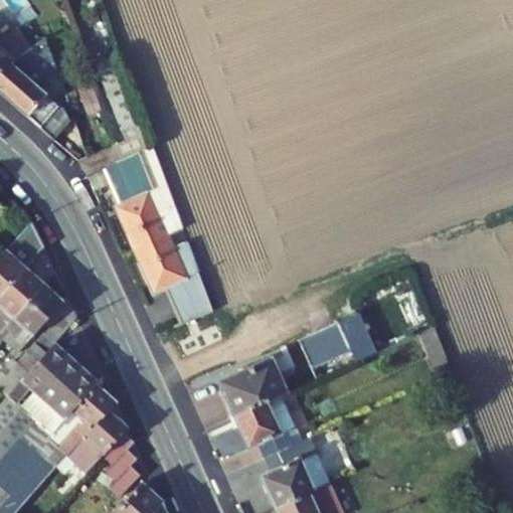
[(0,71),(33,48),(18,27),(0,40),(0,71)]
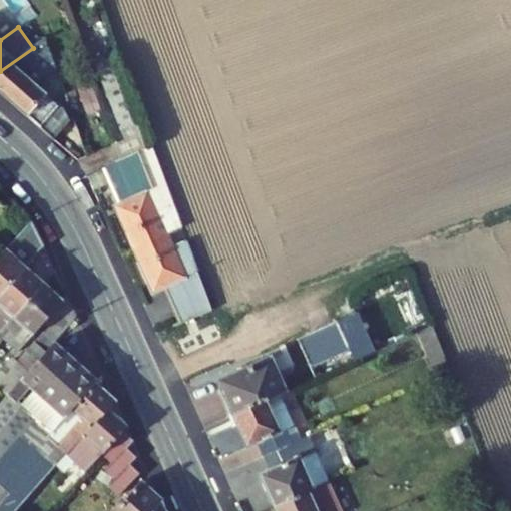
[(46,38),(33,48),(0,71),(0,88),(29,115),(48,94),(41,87),(58,69),(46,38)]
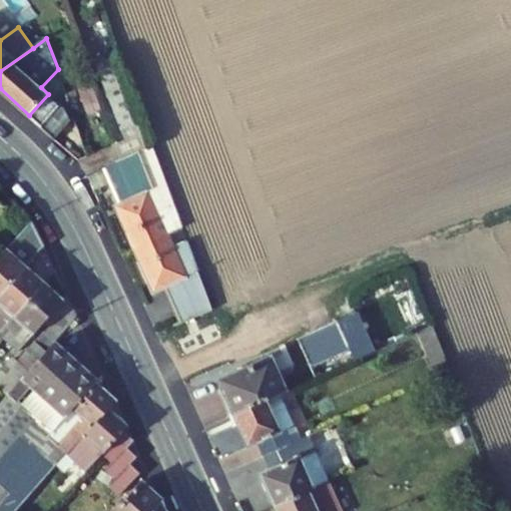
[(127,153),(149,145),(116,56),(93,64),(127,153)]
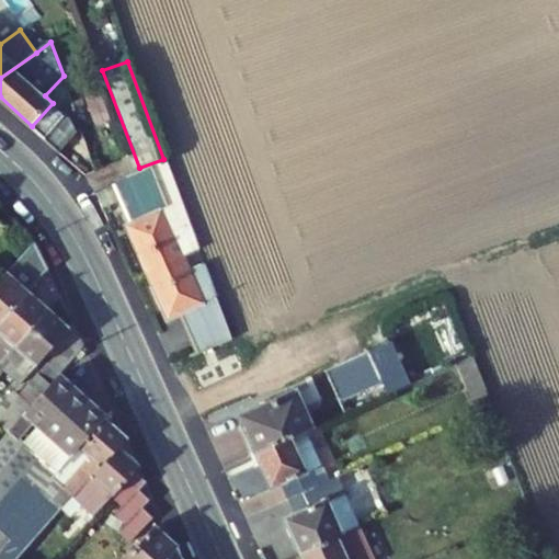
[(133,210),(152,257),(178,246),(158,200),(133,210)]
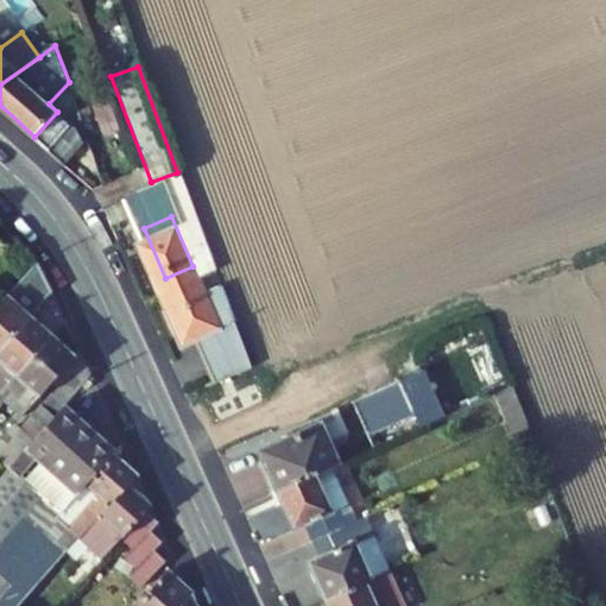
[(11,292),(0,304),(0,349),(32,314),(54,289),(40,260),(11,292)]
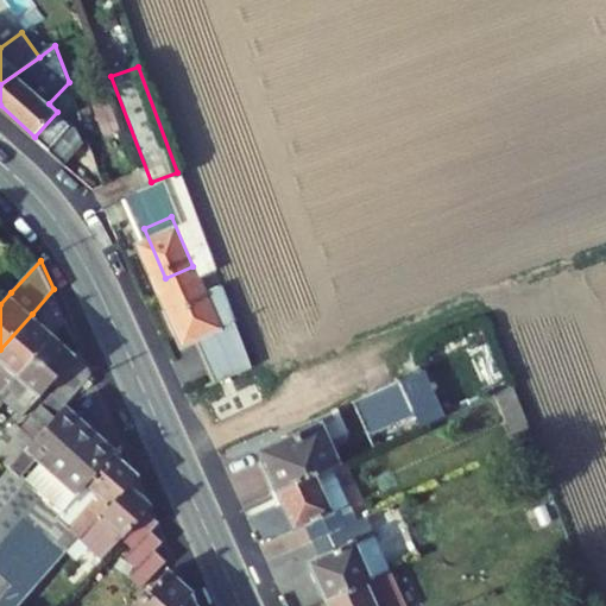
[(191,338),(219,326),(193,266),(165,278),(191,338)]
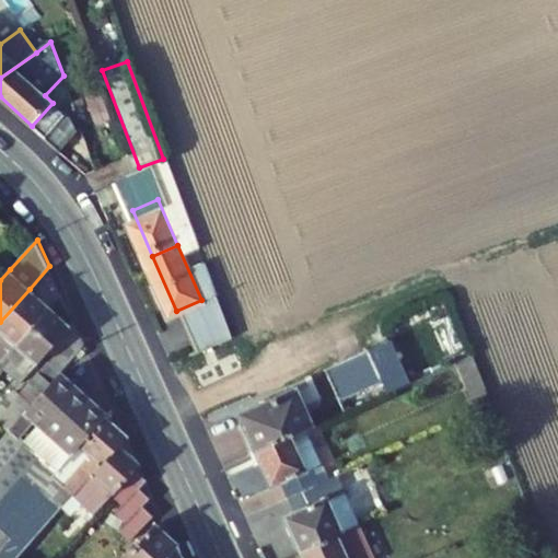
[(0,363),(0,364),(50,307),(30,289),(0,322),(0,363)]
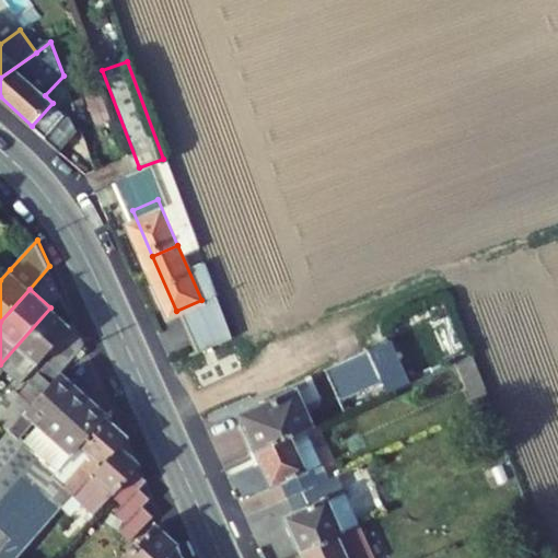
[(0,374),(6,369),(22,383),(50,349),(71,326),(50,307),(0,364),(0,374)]
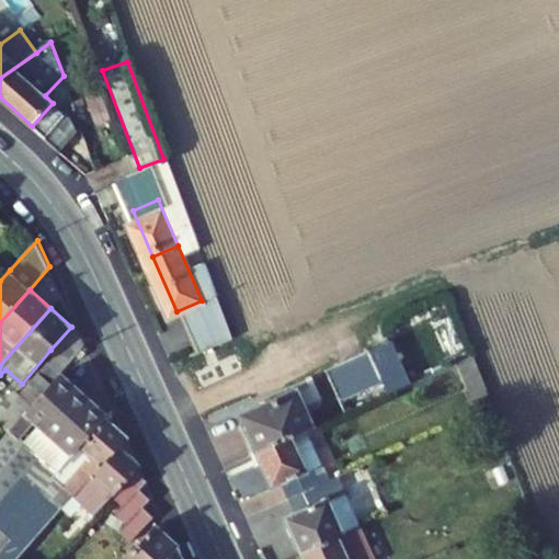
[(187,350),(229,333),(224,319),(182,333),(187,350)]
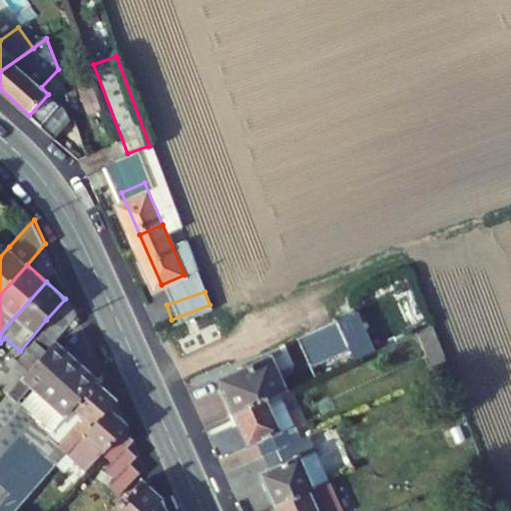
[(46,320),(50,324),(72,300),(69,294),(65,299),(46,320)]
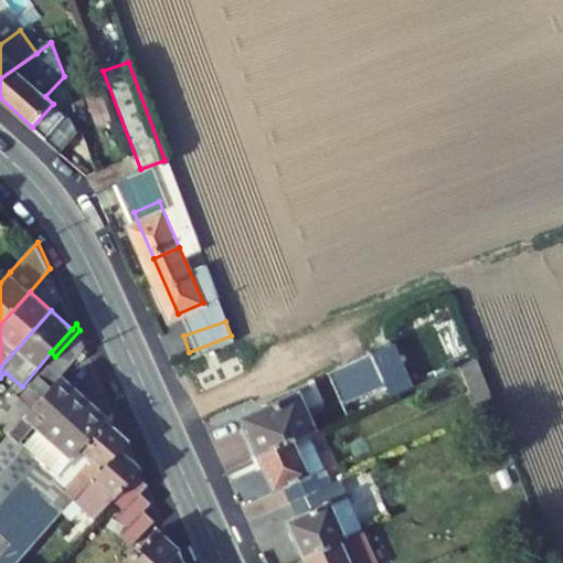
[(80,330),(55,357),(24,392),(36,402),(59,378),(78,356),(83,350),(87,344),(80,330)]
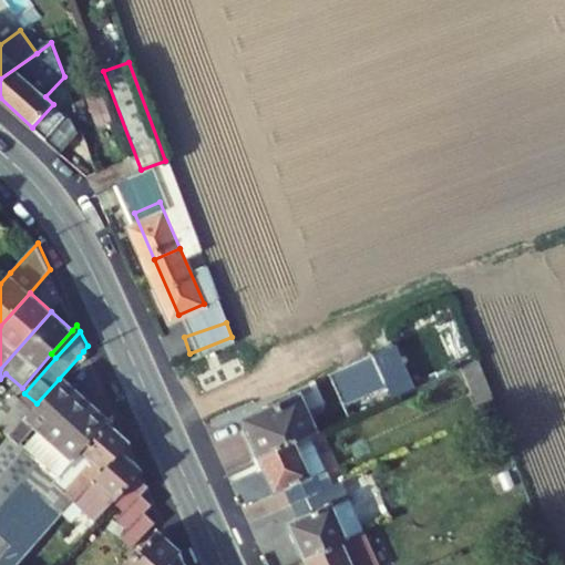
[(83,351),(79,357),(83,360),(88,355),(83,351)]
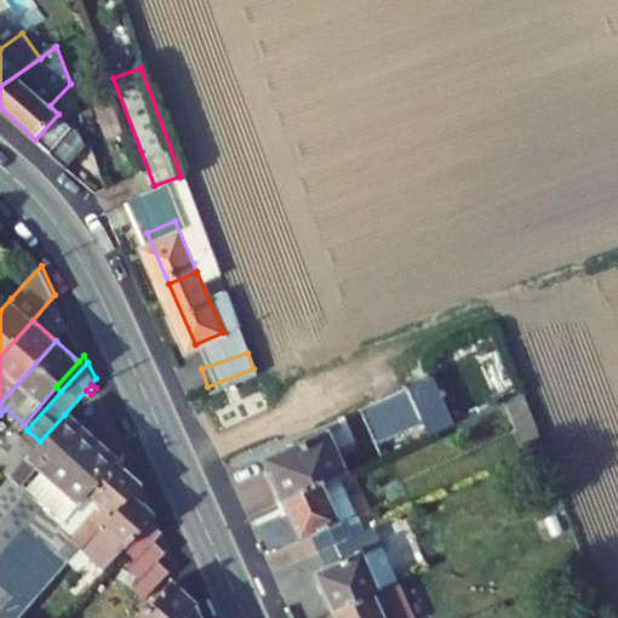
[(407,387),(360,406),(376,438),(421,417),(407,387)]
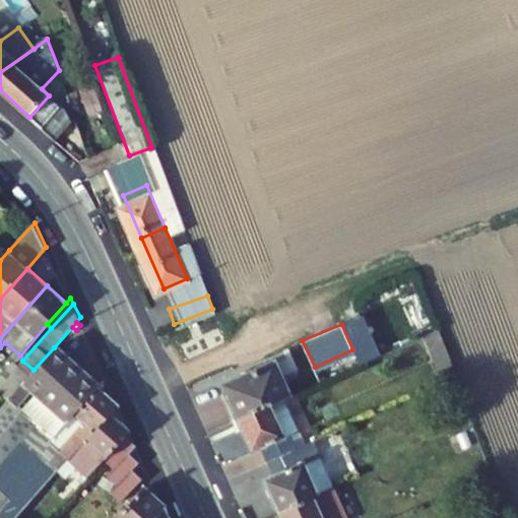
[(0,407),(0,517),(15,517),(57,471),(73,454),(68,450),(65,454),(50,441),(74,413),(99,387),(54,347),(34,370),(30,374),(9,398),(0,407)]
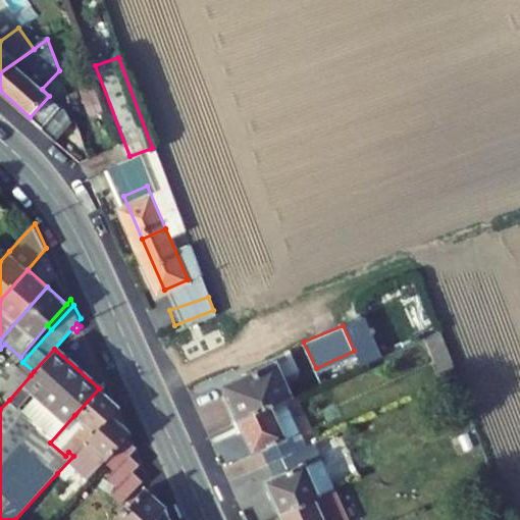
[(275,360),(220,384),(236,419),(272,403),(292,395),(275,360)]
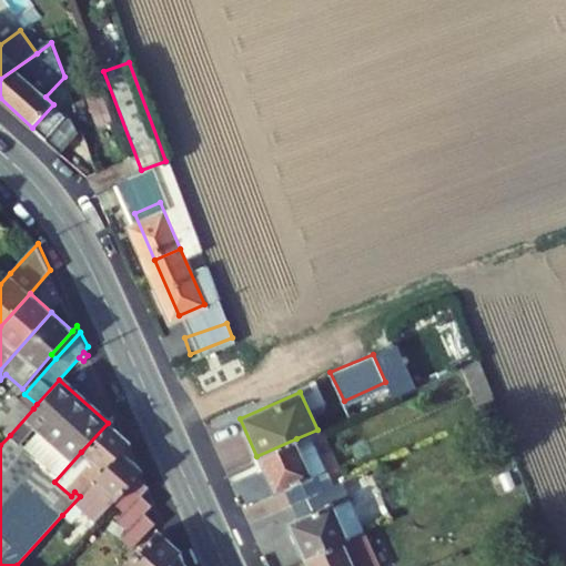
[(33,408),(37,404),(24,394),(21,397),(33,408)]
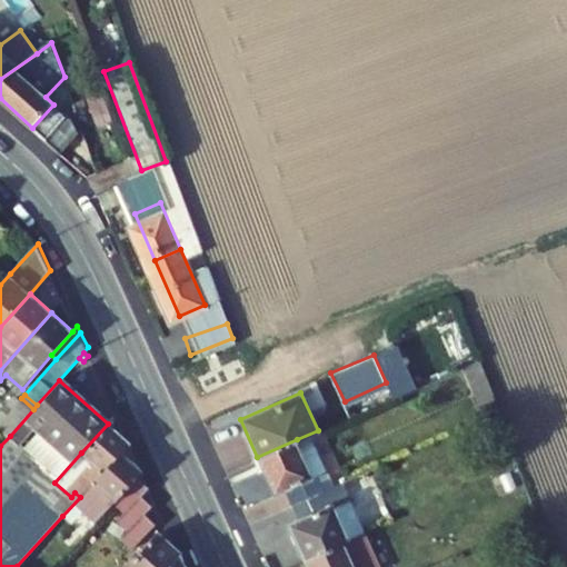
[(0,413),(0,428),(10,436),(33,409),(21,398),(20,397),(13,398),(0,413)]
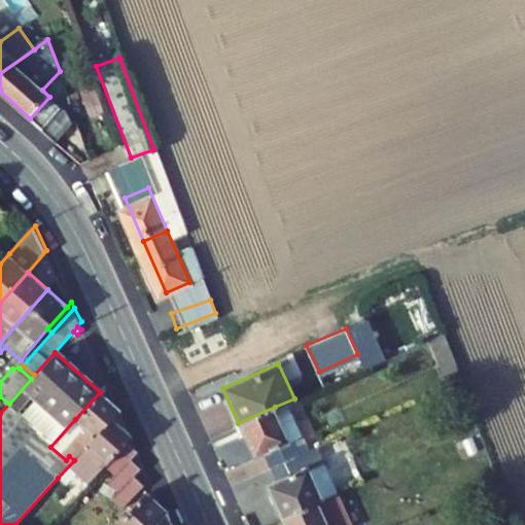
[(112,419),(120,411),(100,392),(75,419),(50,447),(66,460),(69,456),(74,460),(112,419)]
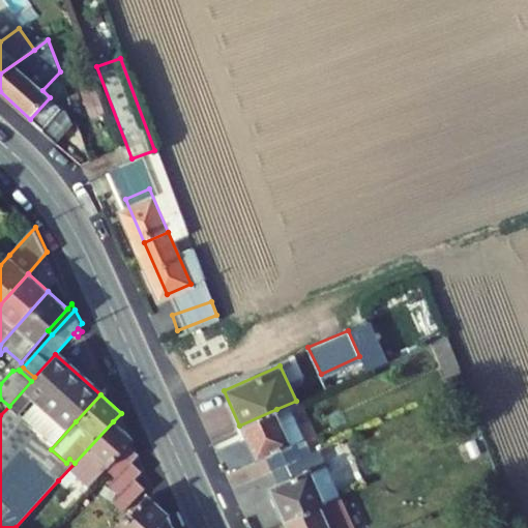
[(263,456),(290,443),(276,409),(239,426),(255,459),(263,456)]
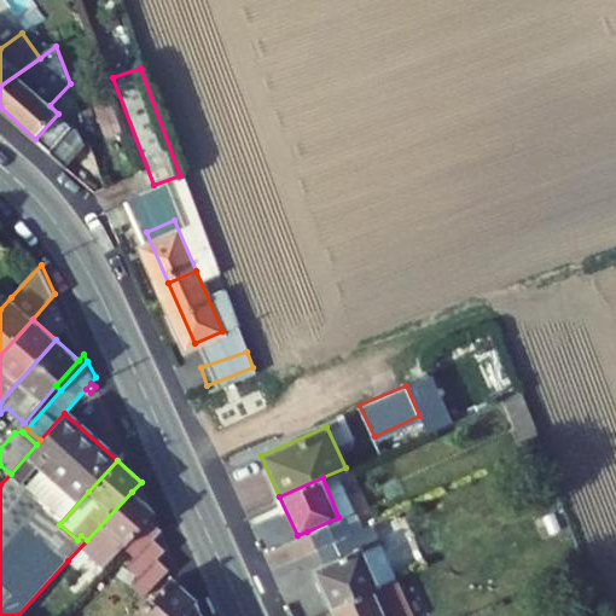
[(126,544),(151,518),(155,512),(132,492),(87,540),(68,561),(79,571),(114,533),(126,544)]
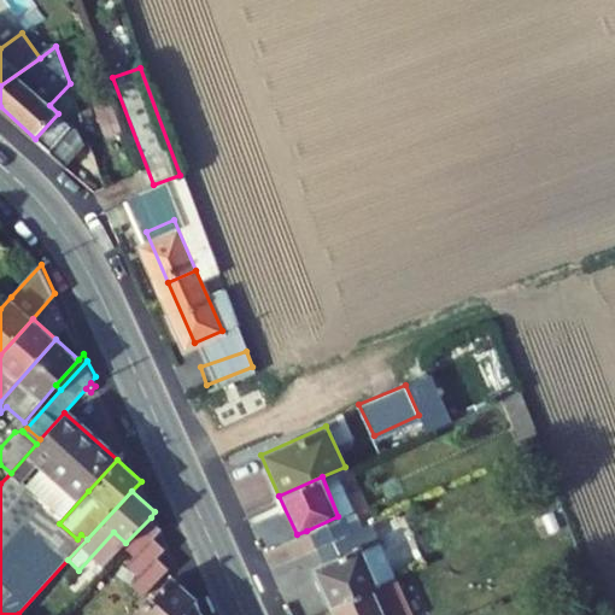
[(344,513),(338,516),(306,531),(314,548),(351,529),(344,513)]
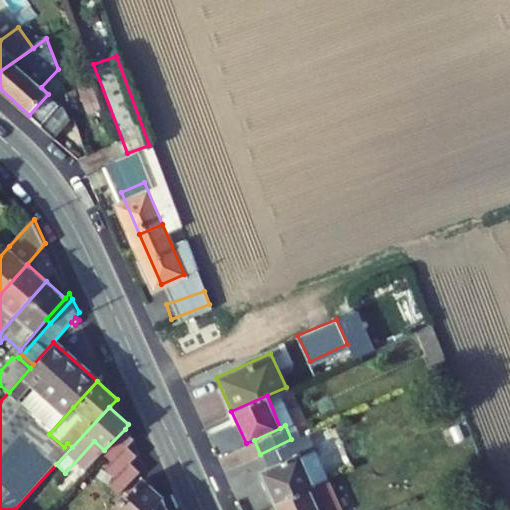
[(113,461),(128,445),(135,438),(125,429),(104,450),(104,452),(113,461)]
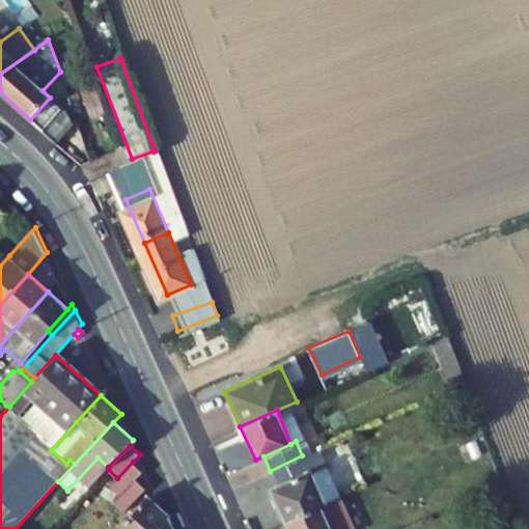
[(276,484),(309,470),(302,455),(270,471),(276,484)]
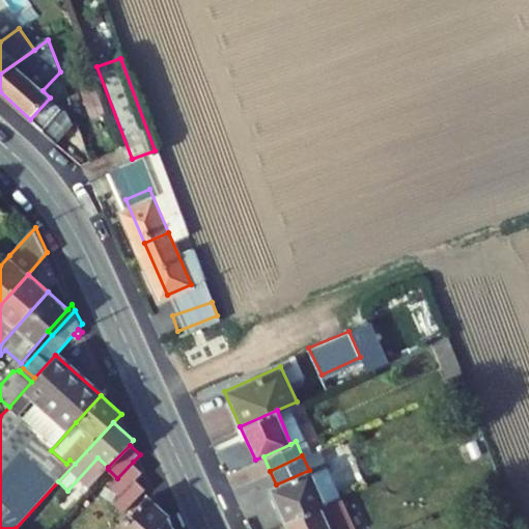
[(120,494),(136,477),(142,471),(133,462),(117,478),(111,485),(120,494)]
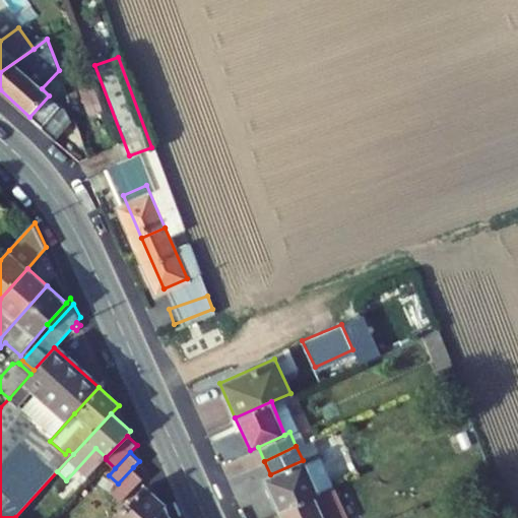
[(317,494),(303,460),(270,474),(263,479),(277,511),(313,495),(317,494)]
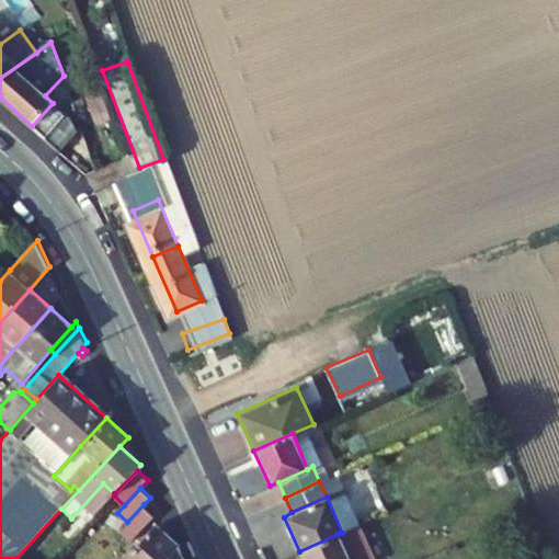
[(121,529),(132,540),(155,516),(144,504),(127,522),(121,529)]
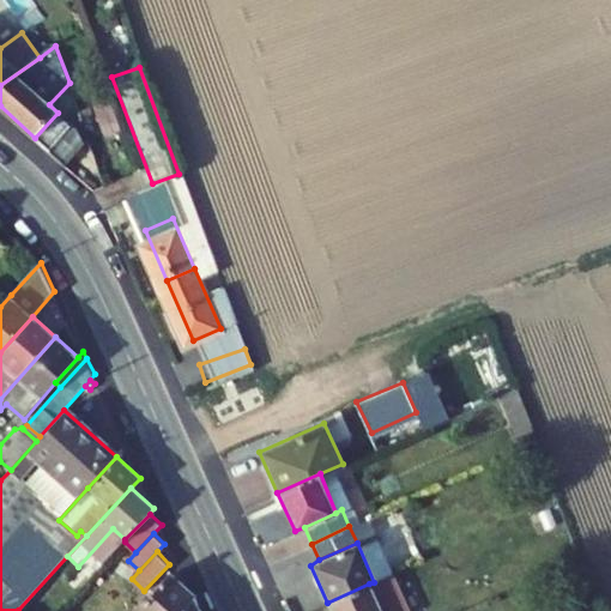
[(182,610),(195,598),(169,574),(137,610),(182,610)]
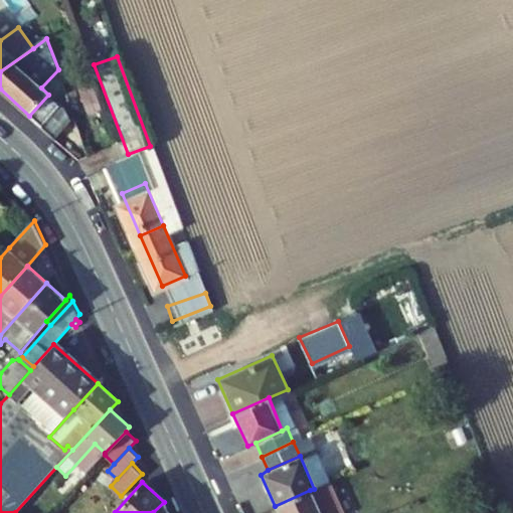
[(319,512),(310,490),(275,506),(278,512),(319,512)]
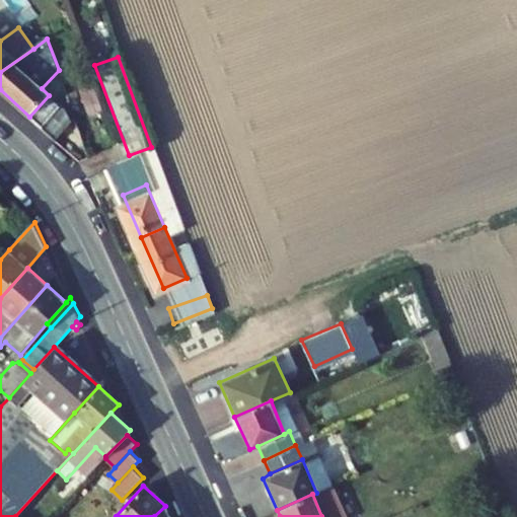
[(170,516),(165,506),(154,516),(170,516)]
